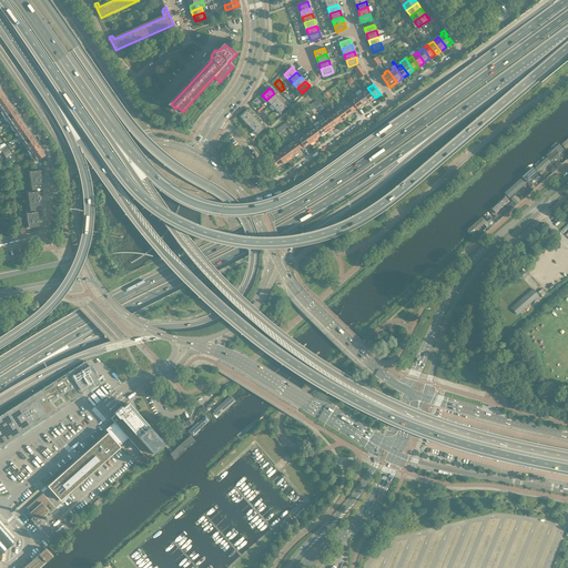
[(375,98),(367,88),(362,92),(369,102),(375,98)]
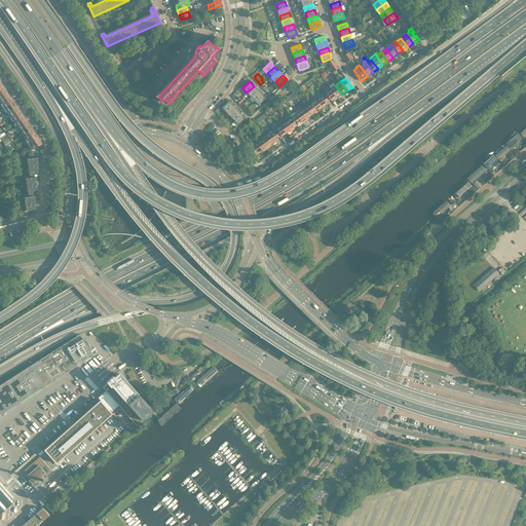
[(342,95),(335,85),(331,88),(337,98),(342,95)]
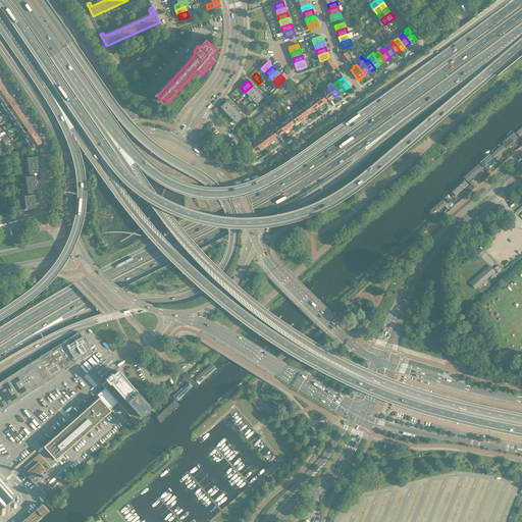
[(252,86),(245,92),(249,96),(256,90),(252,86)]
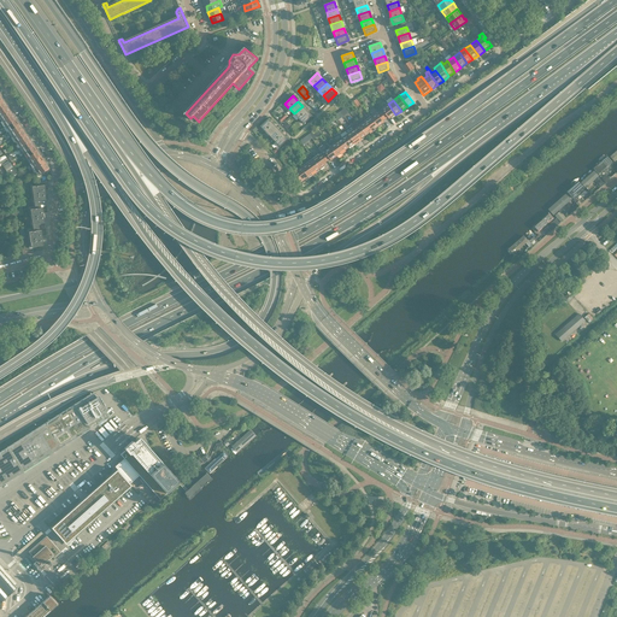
[(395,115),(388,104),(382,109),(378,110),(386,118),(388,117),(389,119),(395,115)]
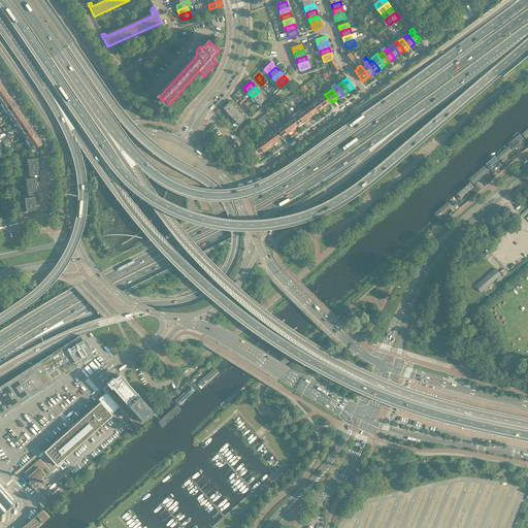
[(0,100),(8,95),(9,95),(6,90),(0,94),(0,100)]
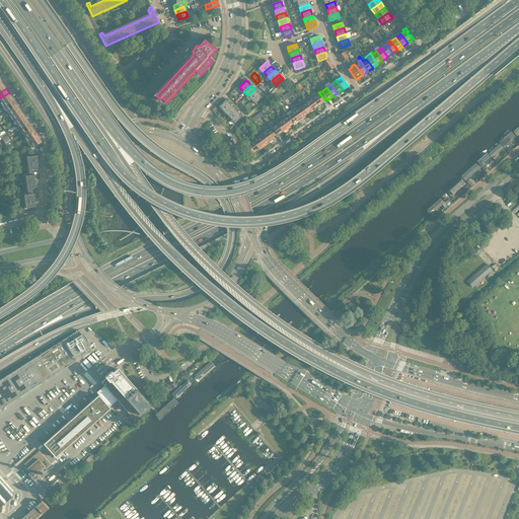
[(254,89),(247,95),(251,99),(258,93),(254,89)]
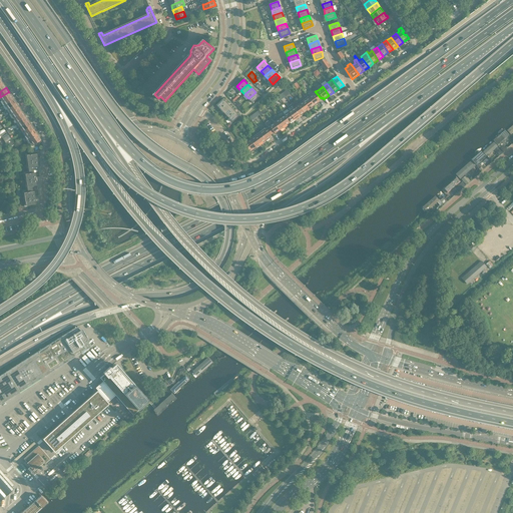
[(318,100),(321,98),(315,91),(313,93),(308,96),(315,106),(320,102),(318,100)]
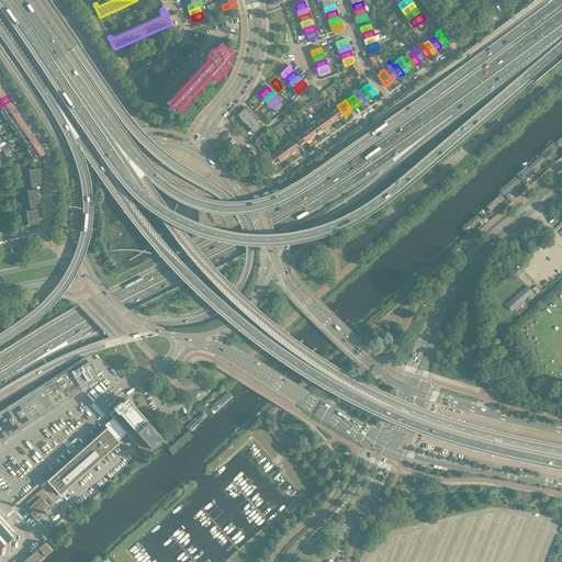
[(14,108),(13,105),(10,101),(9,101),(0,107),(0,108),(1,110),(2,112),(2,113),(3,112),(6,114),(14,108)]
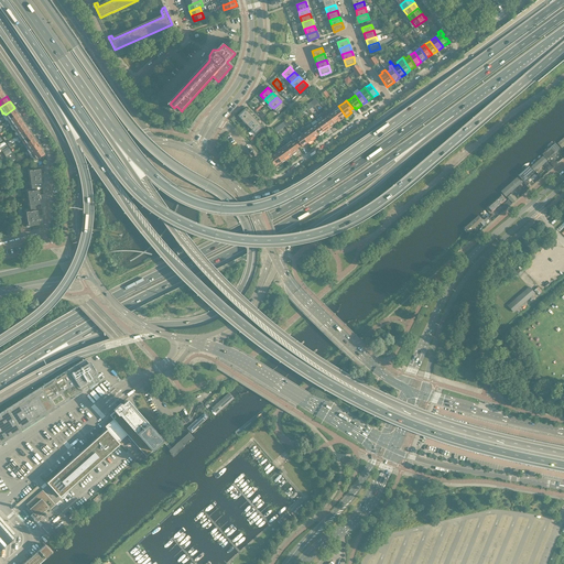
[(281,101),(273,108),(278,114),(285,106),(281,101)]
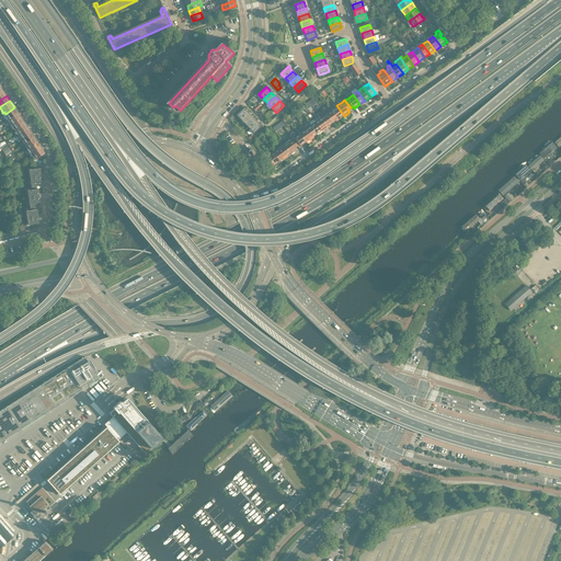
[(344,116),(336,105),(331,110),(339,119),(344,116)]
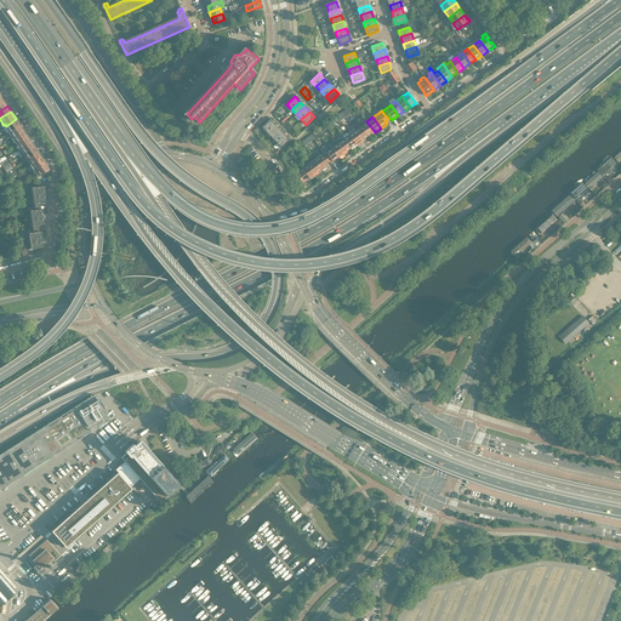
[(16,119),(6,126),(7,130),(9,132),(20,125),(18,124),(18,123),(16,119)]
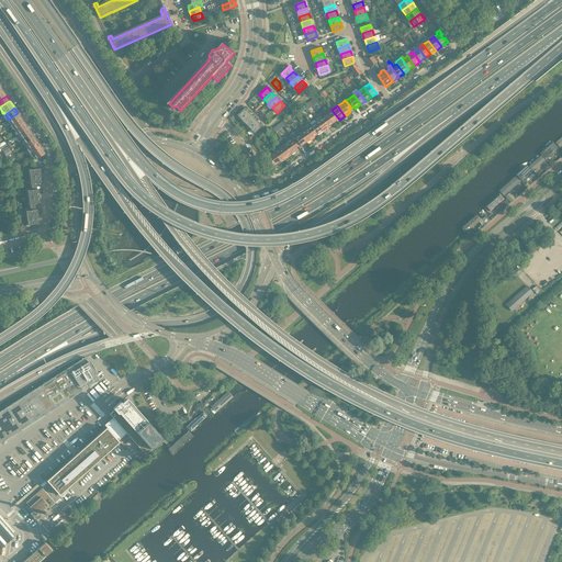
[(237,115),(242,120),(249,113),(245,108),(237,115)]
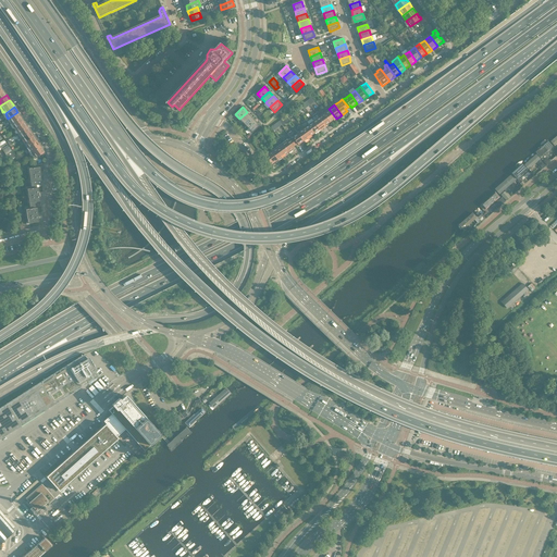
[(336,119),(329,109),(323,112),(331,123),(336,119)]
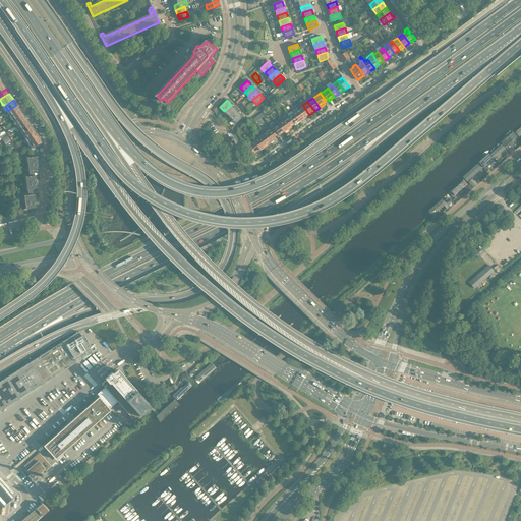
[(16,105),(7,111),(8,113),(9,113),(11,115),(19,109),(18,107),(17,107),(16,105)]
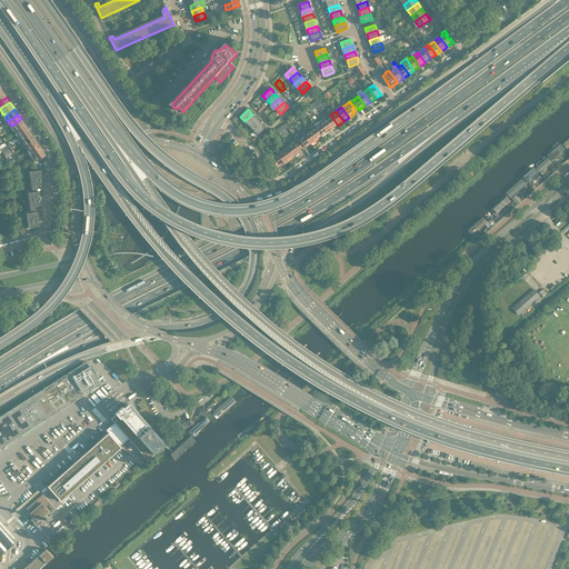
[(252,115),(245,121),(249,126),(257,119),(252,115)]
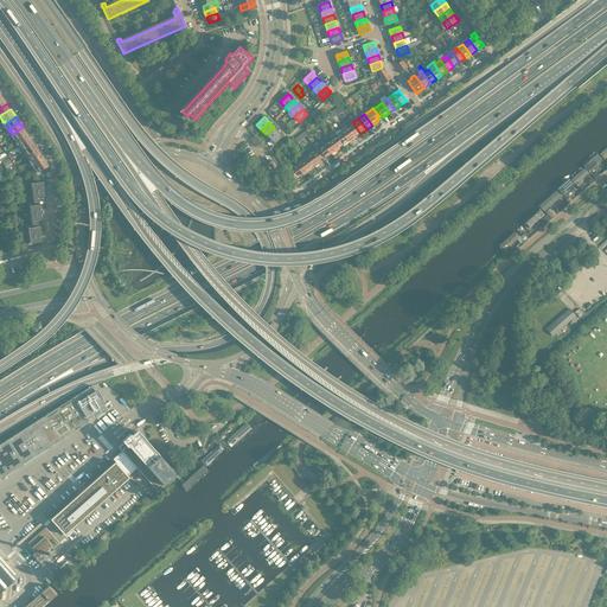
[(360,134),(352,122),(347,127),(355,138),(360,134)]
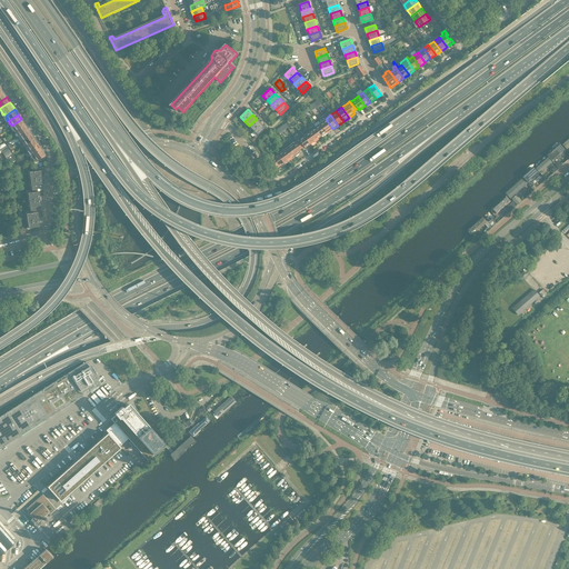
[(21,119),(12,126),(13,128),(13,129),(15,131),(23,125),(23,123),(23,121),(21,119)]
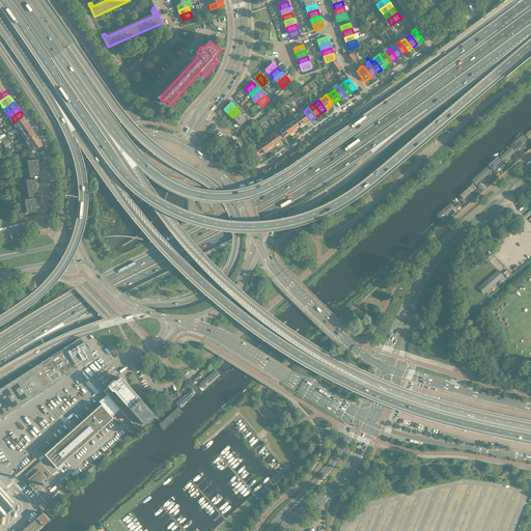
[(240,111),(232,117),(236,121),(244,115),(240,111)]
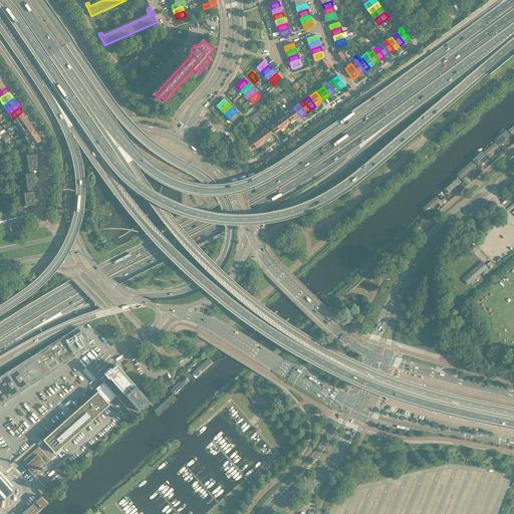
[(261,115),(267,111),(264,107),(260,110),(258,111),(260,115),(261,115)]
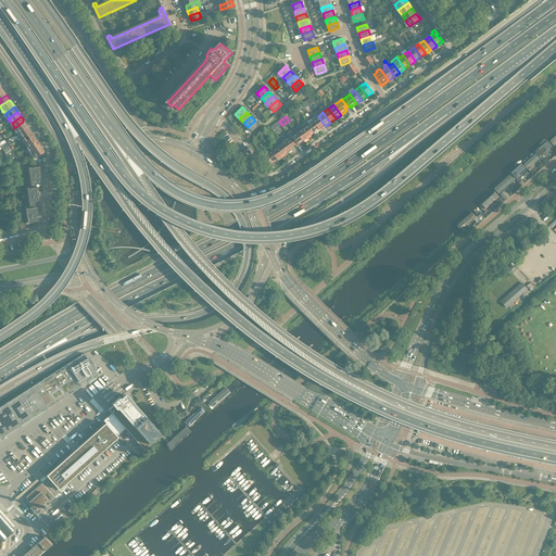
[(325,126),(318,116),(313,119),(320,130),(325,126)]
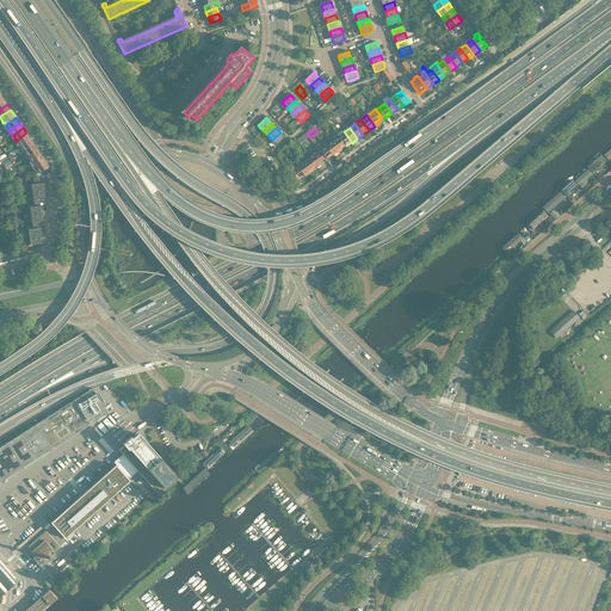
[(352,143),(344,131),(338,136),(346,147),(352,143)]
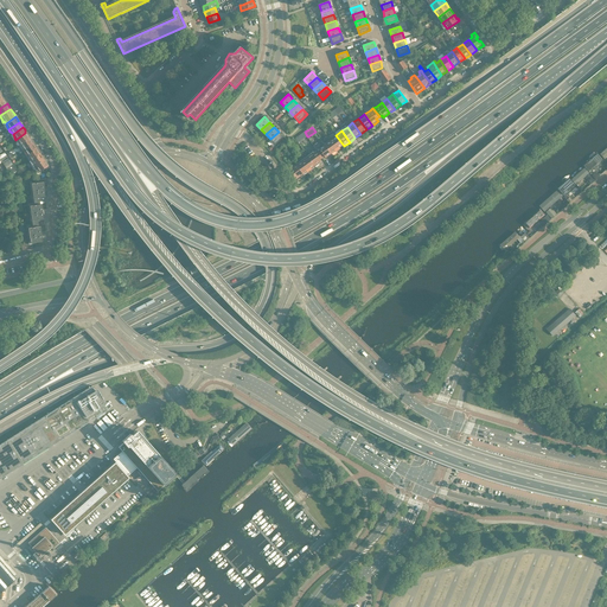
[(270,139),(274,142),(275,145),(283,136),(279,132),(270,139)]
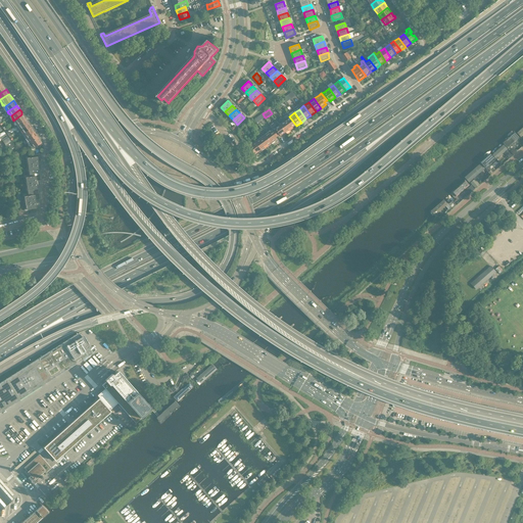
[(257,123),(265,117),(263,113),(254,120),(257,123)]
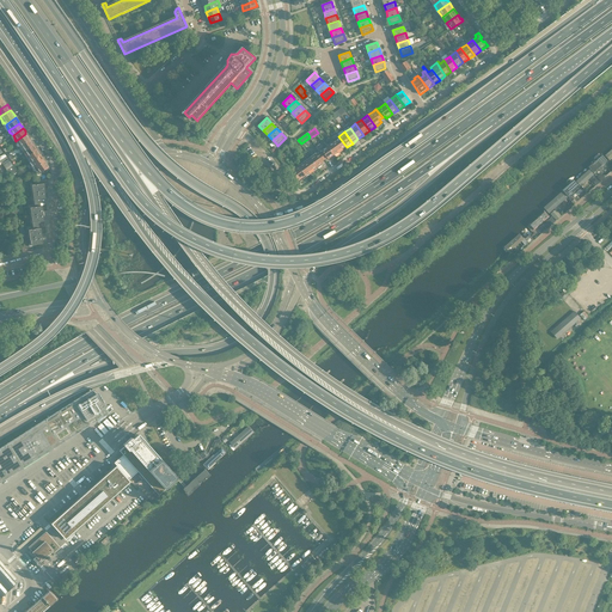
[(25,134),(16,141),(17,144),(18,142),(20,145),(30,138),(29,135),(26,135),(25,134)]
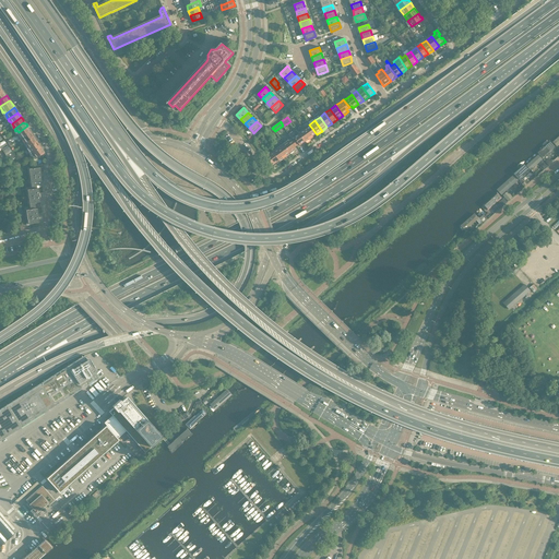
[(317,134),(309,125),(304,129),(311,139),(317,134)]
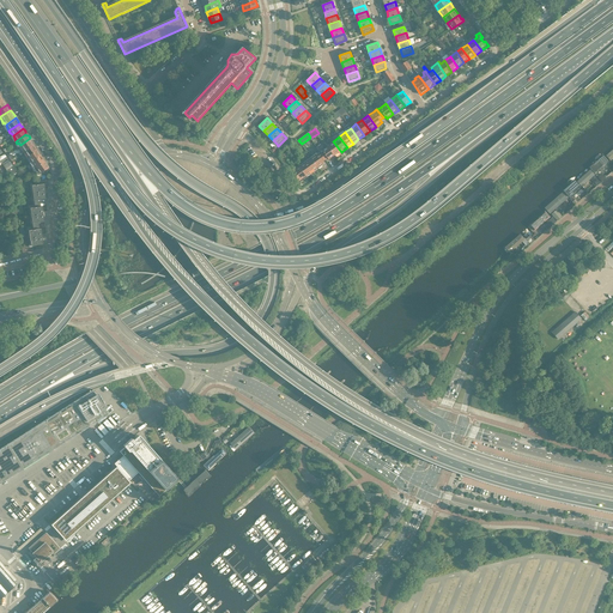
[(30,138),(20,145),(22,149),(20,149),(23,151),(32,144),(32,143),(32,141),(30,138)]
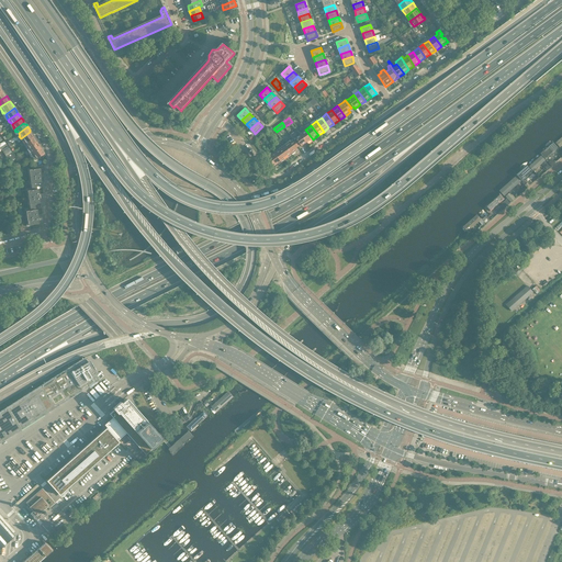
[(313,139),(305,130),(300,133),(307,143),(313,139)]
